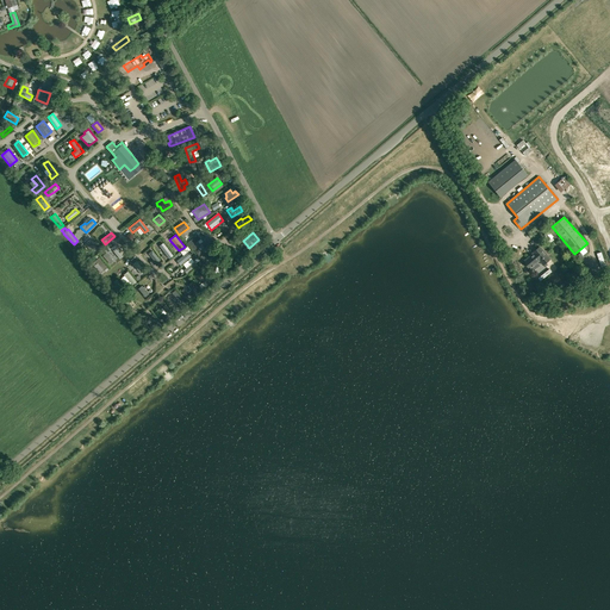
[(193,250),(198,247),(195,243),(201,238),(198,235),(187,243),(193,250)]
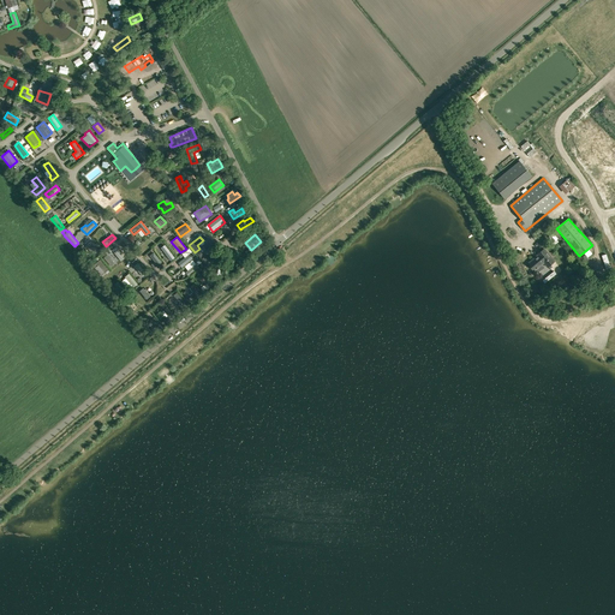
[(94,240),(85,246),(94,255),(101,249),(94,240)]
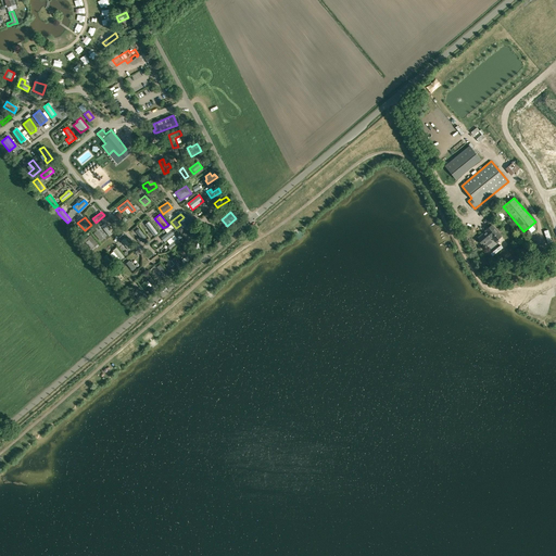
[(154,236),(158,232),(149,220),(144,224),(154,236)]
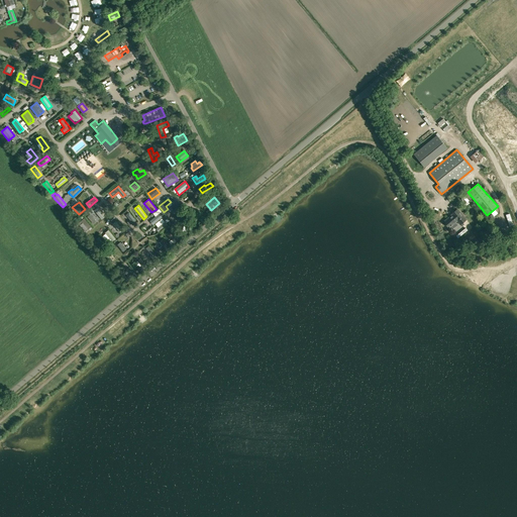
[(97,207),(94,210),(102,219),(105,217),(97,207)]
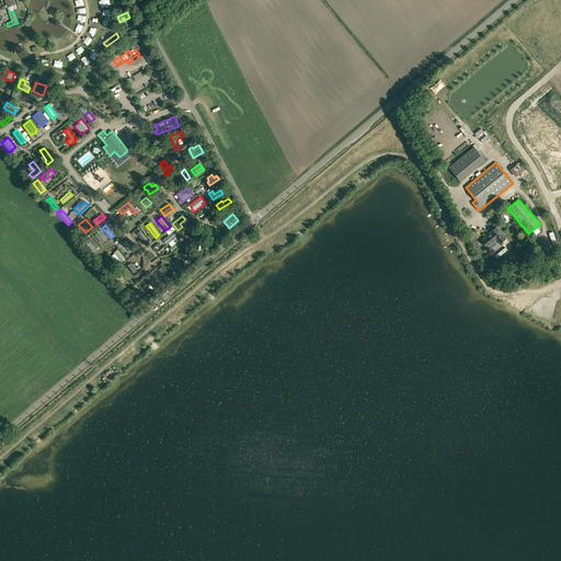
[(489,247),(496,240),(500,243),(506,239),(496,227),(490,232),(491,233),(482,240),(489,247)]
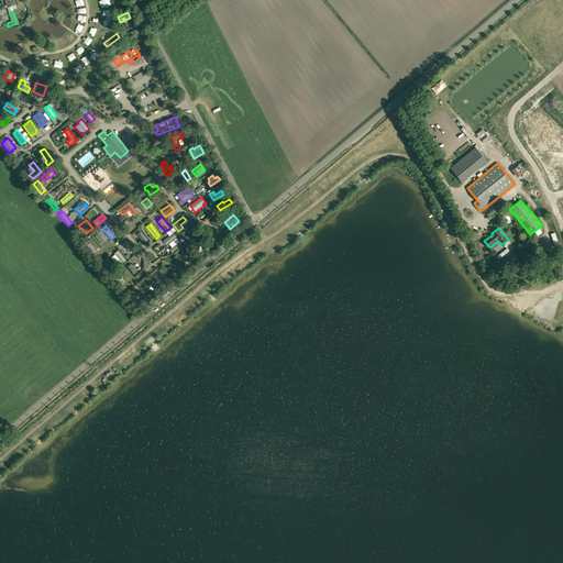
[(141,231),(138,234),(142,240),(139,242),(141,245),(145,243),(148,240),(141,231)]
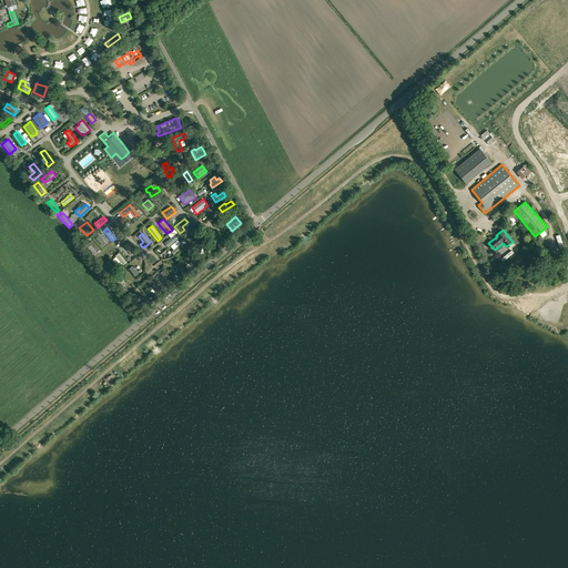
[(94,239),(101,246),(105,243),(99,235),(94,239)]
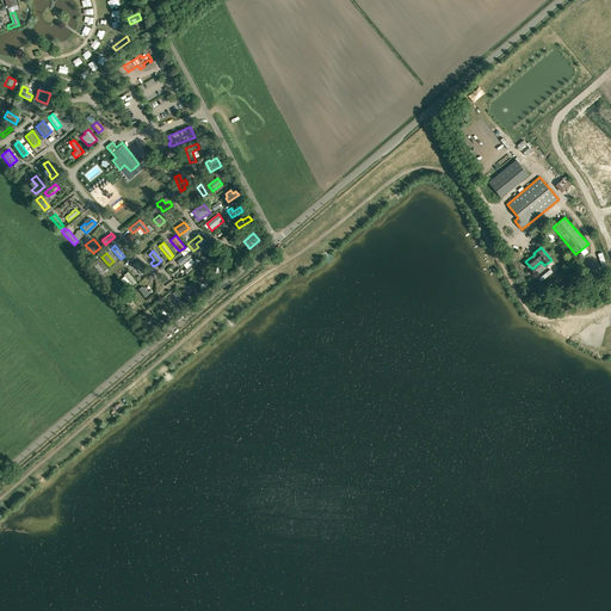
[(189,253),(178,261),(181,266),(191,257),(189,253)]
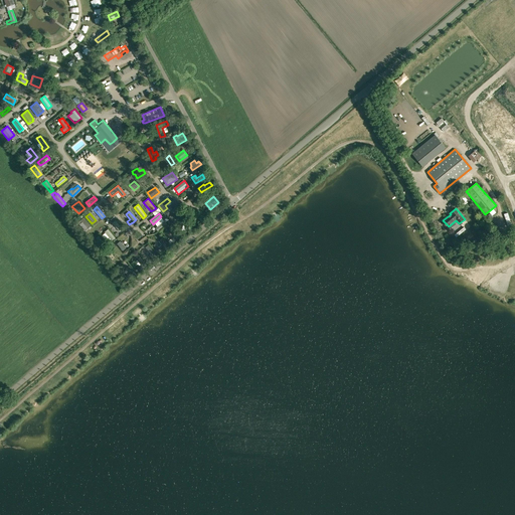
[(174,224),(182,217),(179,213),(174,217),(172,214),(169,217),(174,224)]
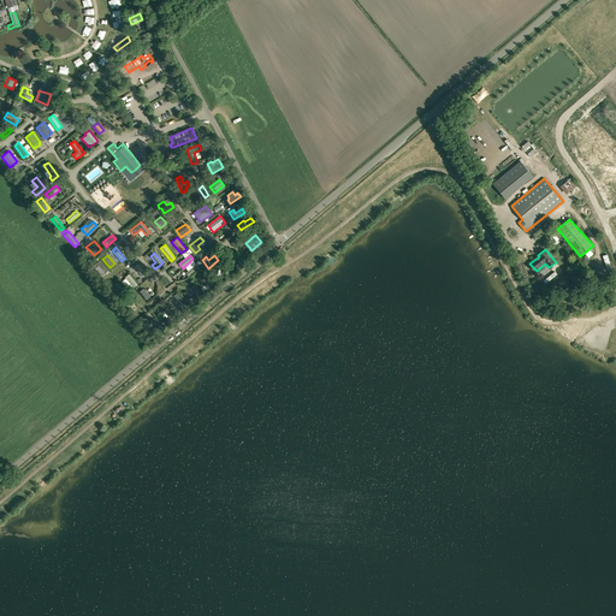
[(586,256),(580,261),(585,266),(590,261),(586,256)]
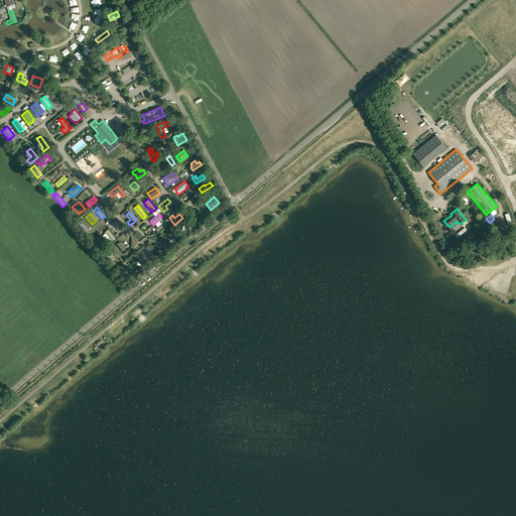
[(116,220),(112,223),(120,232),(123,229),(116,220)]
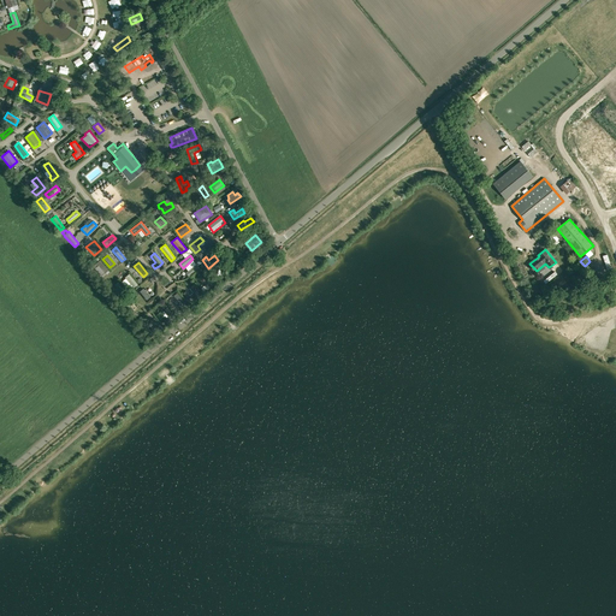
[(199,267),(195,264),(185,272),(188,276),(199,267)]
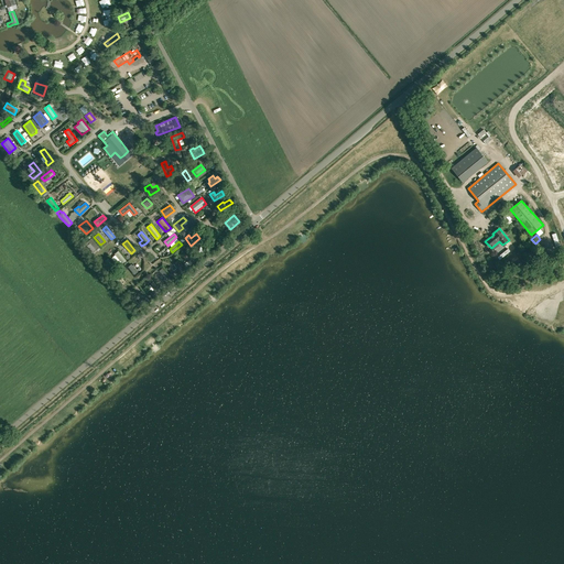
[(97,250),(90,242),(87,246),(94,253),(97,250)]
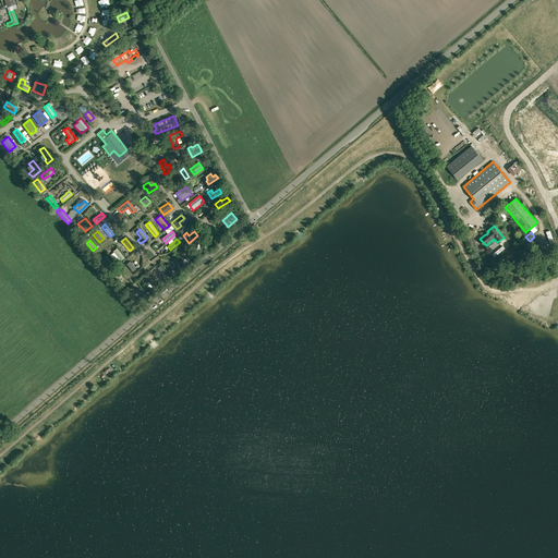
[(502,246),(493,255),(494,257),(502,251),(505,253),(507,251),(502,246)]
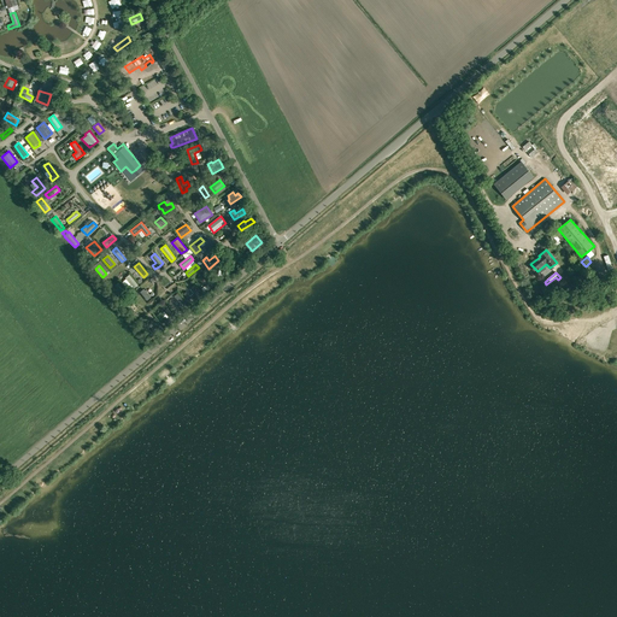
[(130,274),(125,277),(134,288),(136,287),(139,286),(137,286),(139,285),(130,274)]
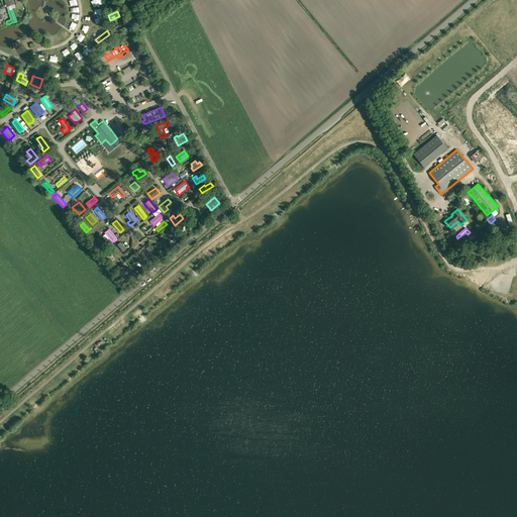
[(171,244),(181,237),(174,229),(171,231),(175,237),(169,242),(171,244)]
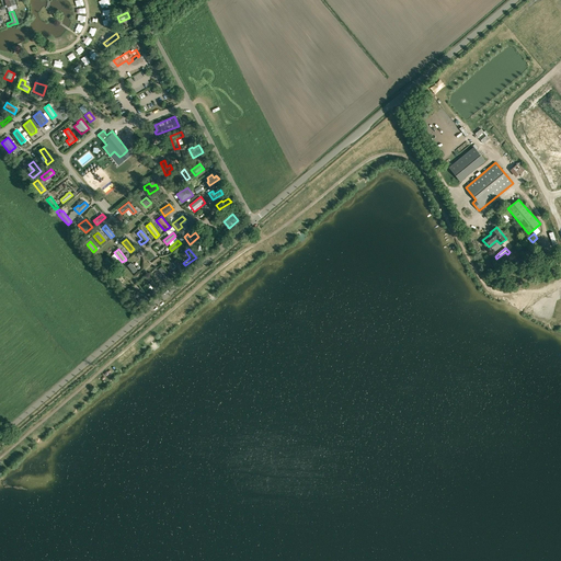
[(104,260),(112,268),(116,265),(109,256),(104,260)]
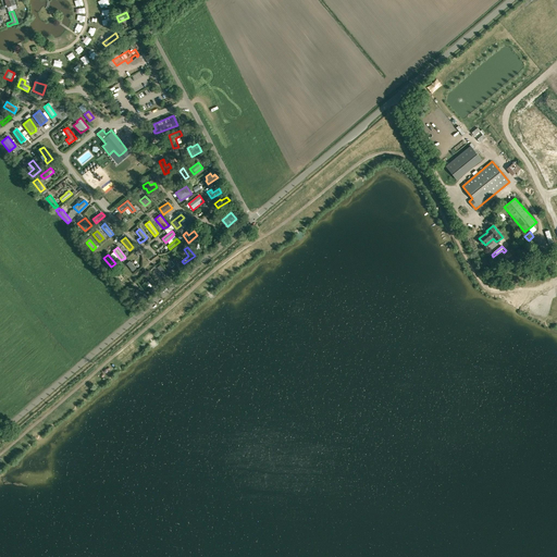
[(165,265),(171,271),(173,269),(174,271),(181,265),(175,258),(171,261),(174,264),(171,268),(169,263),(165,265)]
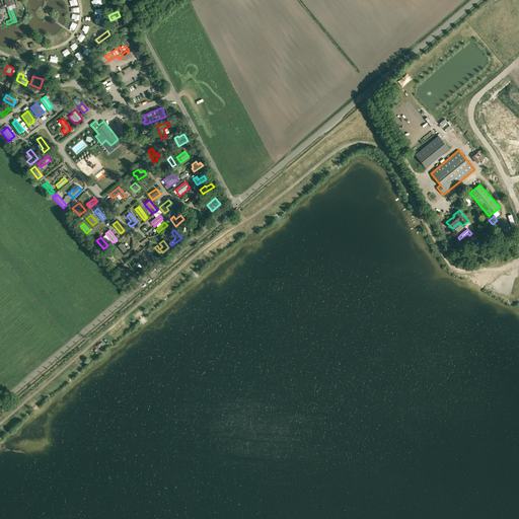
[(127,249),(121,243),(118,245),(124,252),(127,249)]
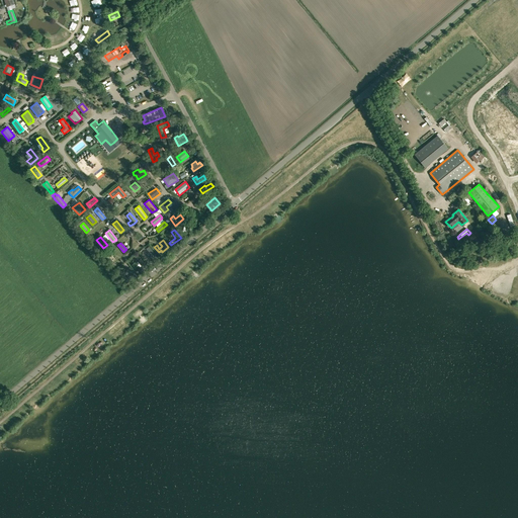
[(151,261),(153,260),(157,256),(149,246),(146,249),(152,256),(149,258),(151,261)]
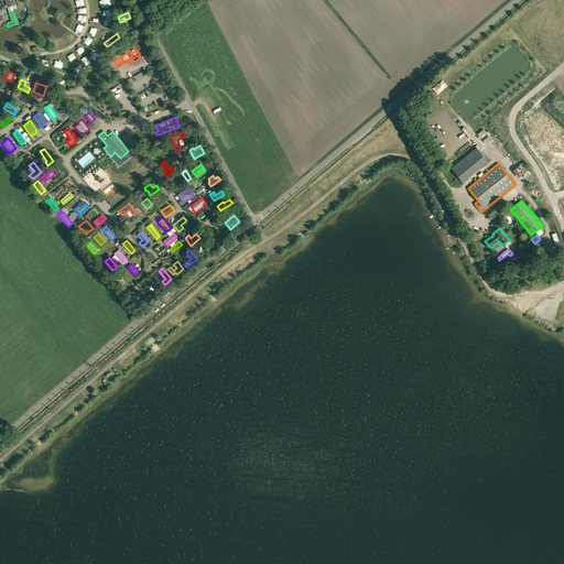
[(116,274),(112,278),(120,286),(123,284),(118,278),(121,274),(119,272),(116,275),(116,274)]
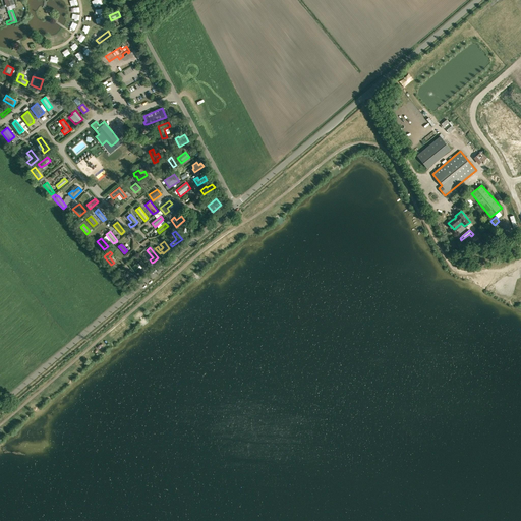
[(138,271),(141,274),(149,269),(141,259),(138,263),(135,265),(138,269),(139,268),(140,269),(138,271)]
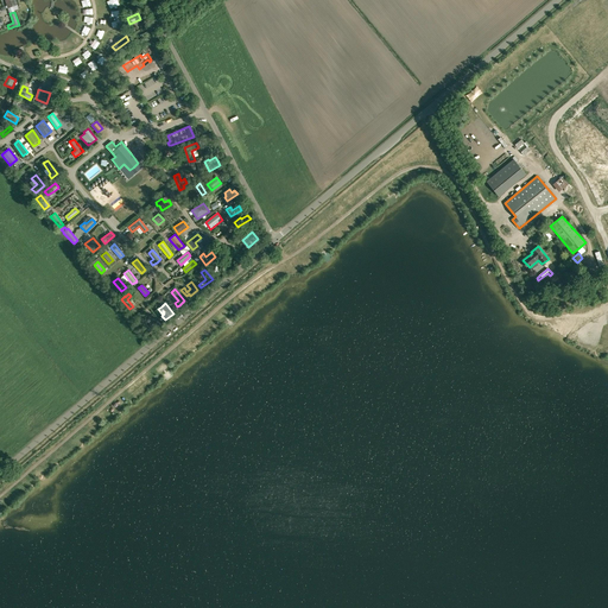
[(151,327),(153,330),(160,324),(152,314),(149,317),(154,323),(151,327)]
